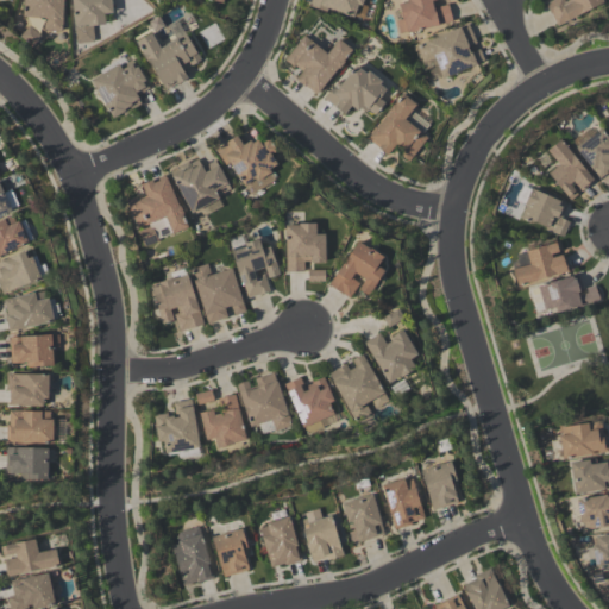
[(62,0),(61,31),(43,30),(44,19),(22,18),(23,0),(62,0)]
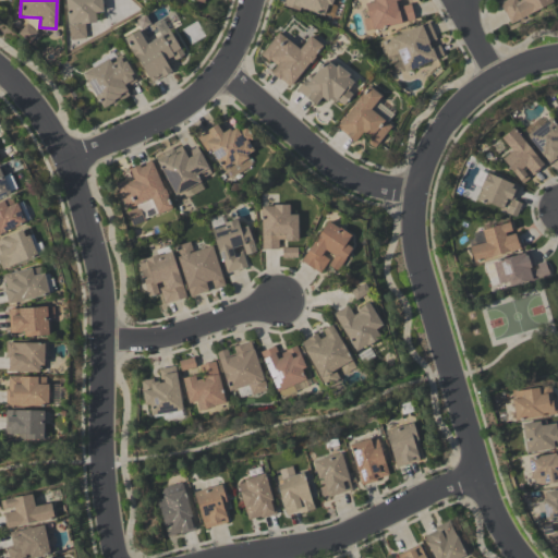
[(101,0),(102,12),(95,13),(96,23),(84,24),(86,39),(70,40),(64,0),(101,0)]
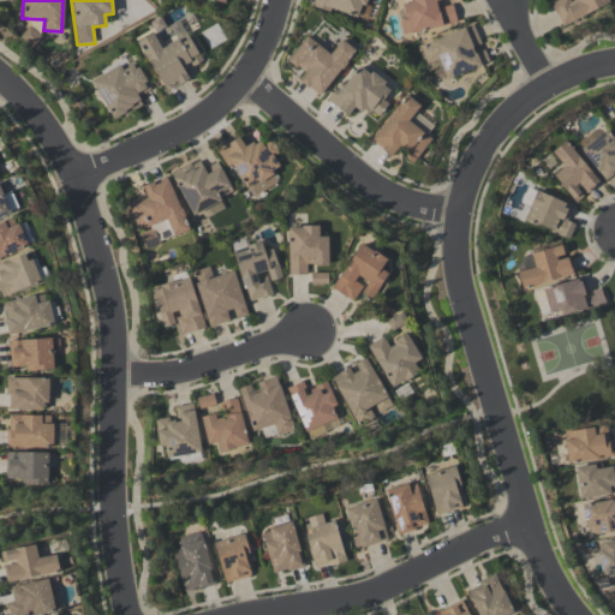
[(312,6),(314,0),(366,0),(365,6),(360,5),(357,18),(330,9),(329,12),(312,6)]
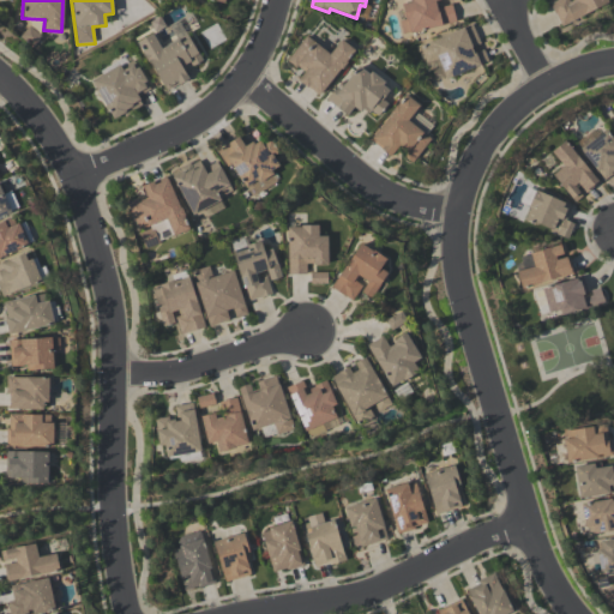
[(437,8),(451,5),(456,23),(410,34),(410,32),(402,34),(399,22),(405,20),(401,5),(411,2),(410,0),(440,0),(434,1),(437,8)]
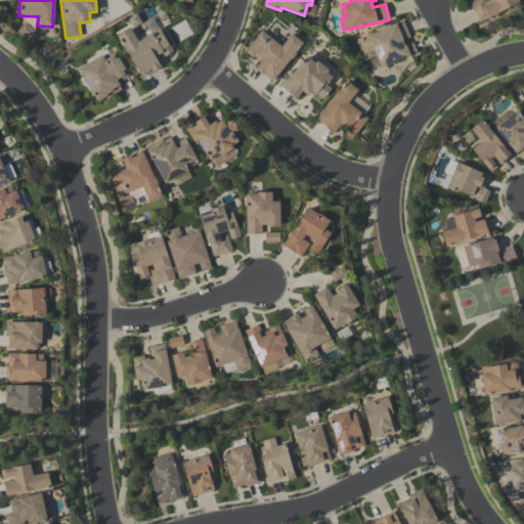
[(517,0),(519,3),(479,23),(474,12),(473,12),(469,4),(476,0),(485,0),(487,4),(491,2),(490,0),(517,0)]
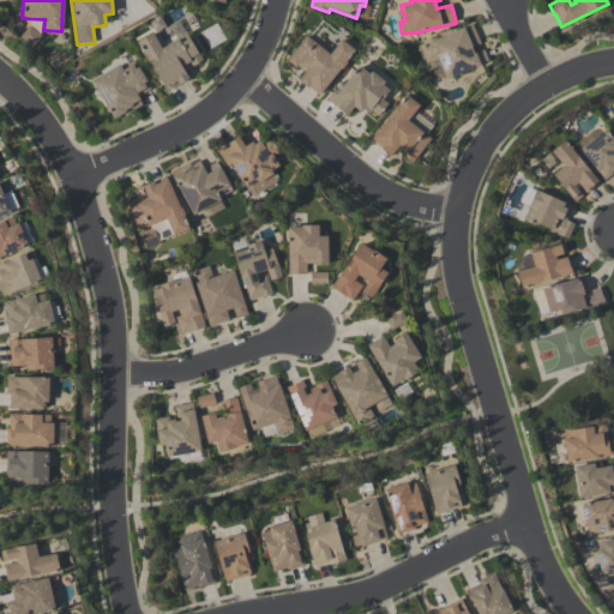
[(420,48),(471,25),(480,43),(471,48),(474,54),(483,50),(488,61),(446,79),(437,59),(427,64),(420,48)]
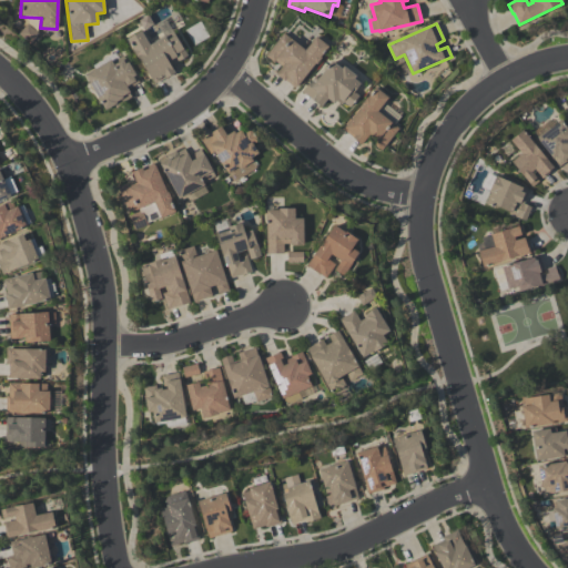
[(153,85),(138,58),(135,58),(132,51),(133,51),(127,39),(141,31),(149,46),(172,32),(182,49),(183,48),(188,57),(178,62),(178,61),(170,66),(174,73),(153,85)]
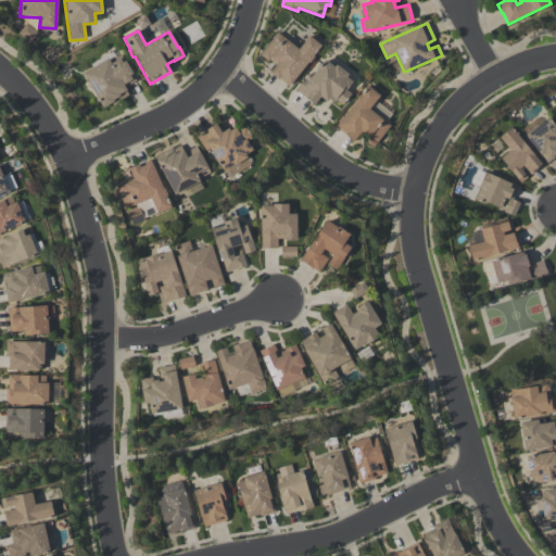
[(321,46),(313,57),(314,58),(310,63),(307,62),(289,87),(278,79),(278,80),(269,73),(275,65),(268,61),(267,62),(258,55),(277,33),(298,50),(308,36),(321,46)]
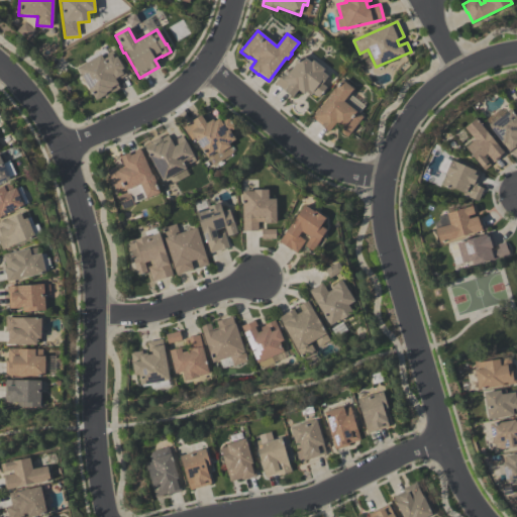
[(116,82),(120,89),(113,93),(113,94),(105,99),(103,96),(95,101),(77,69),(86,64),(84,60),(104,48),(107,54),(112,50),(126,76),(116,82)]
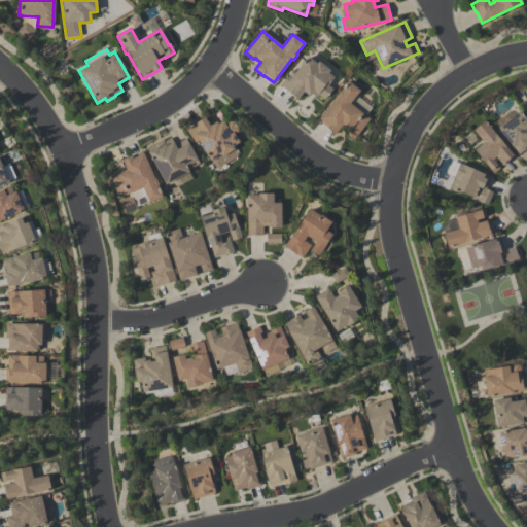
[(280,85),(292,70),(294,72),(307,57),(316,64),(318,62),(329,71),(327,73),(334,78),(327,85),(332,90),(324,100),(318,96),(316,98),(311,94),(309,97),(303,93),(297,100),(280,85)]
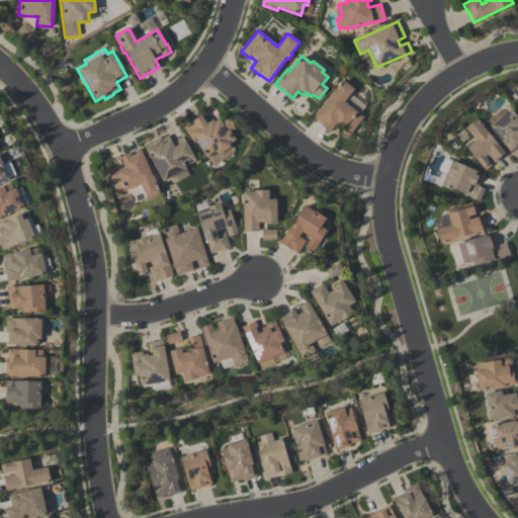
[(363,117),(347,138),(340,132),(342,130),(336,124),(329,133),(321,126),(322,125),(313,118),(330,96),(329,95),(334,90),(335,91),(342,81),(353,90),(344,102),(363,117)]
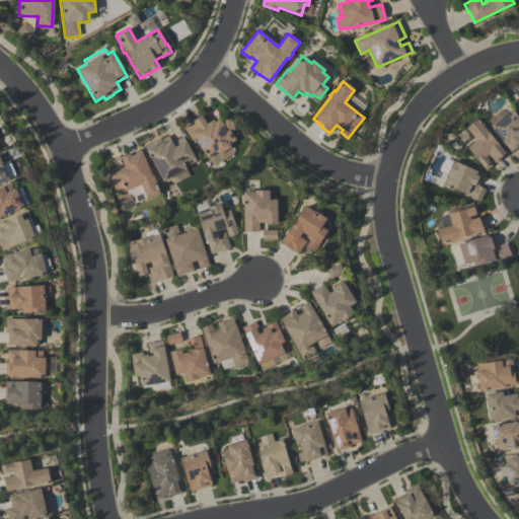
[(491,128),(512,110),(518,119),(518,146),(510,153),(491,128)]
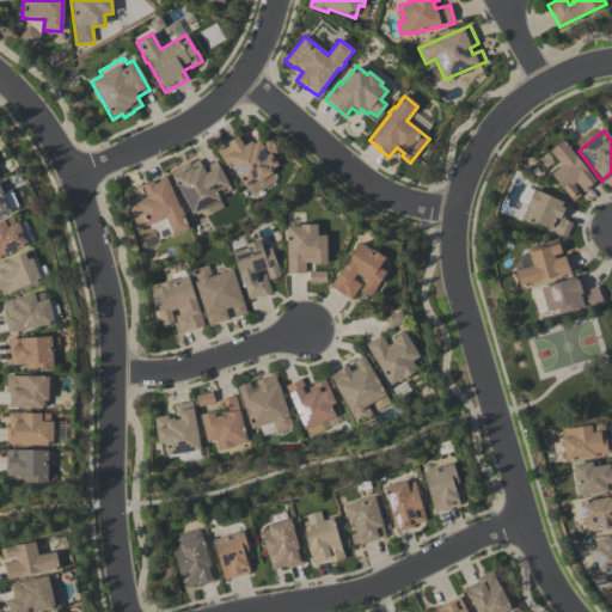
[(243,147),(251,141),(252,145),(258,141),(261,144),(269,139),(277,152),(271,157),(277,165),(270,171),(276,181),(251,197),(230,164),(226,166),(216,151),(237,138),(243,147)]
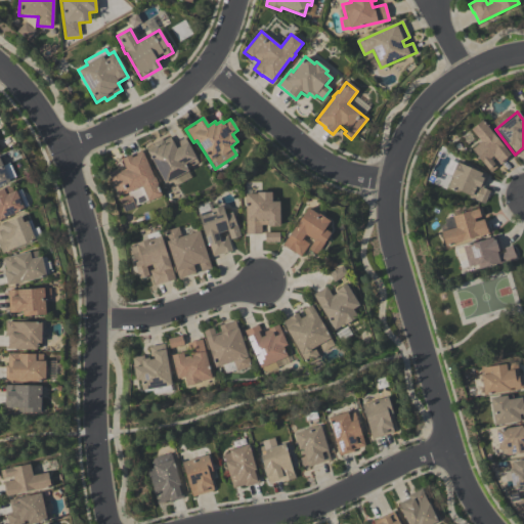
[(471,150),(480,142),(470,130),(481,121),(511,157),(499,166),(492,158),(489,160),(496,168),(490,173),(471,150)]
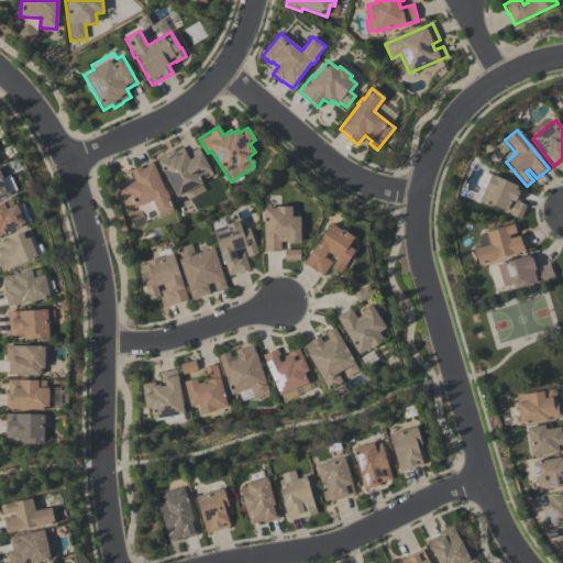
[(157,161),(165,156),(165,155),(174,150),(175,152),(183,147),(186,155),(198,148),(212,176),(200,183),(201,185),(176,198),(157,161)]
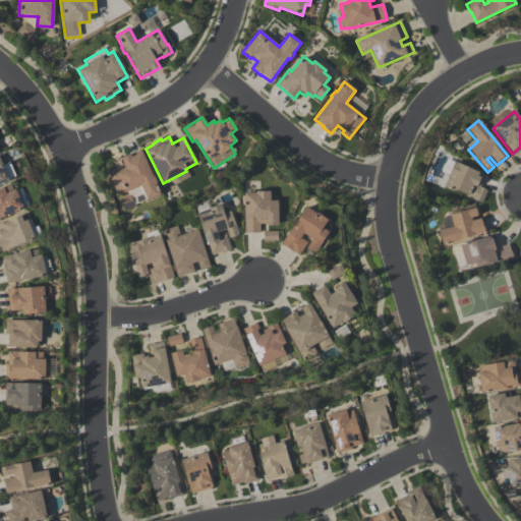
[(123,212),(117,199),(127,194),(126,192),(117,196),(107,173),(116,169),(117,172),(124,169),(120,159),(140,150),(153,178),(154,177),(157,184),(156,184),(160,195),(147,201),(147,200),(134,206),(135,207),(123,212)]
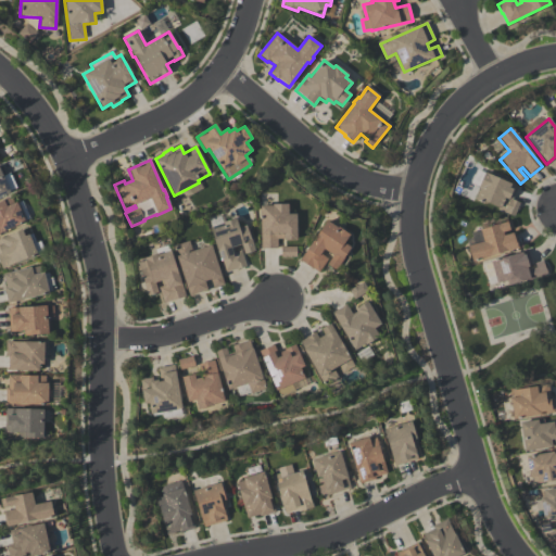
[(0,172),(2,177),(10,174),(16,188),(9,191),(10,193),(0,198),(0,172)]
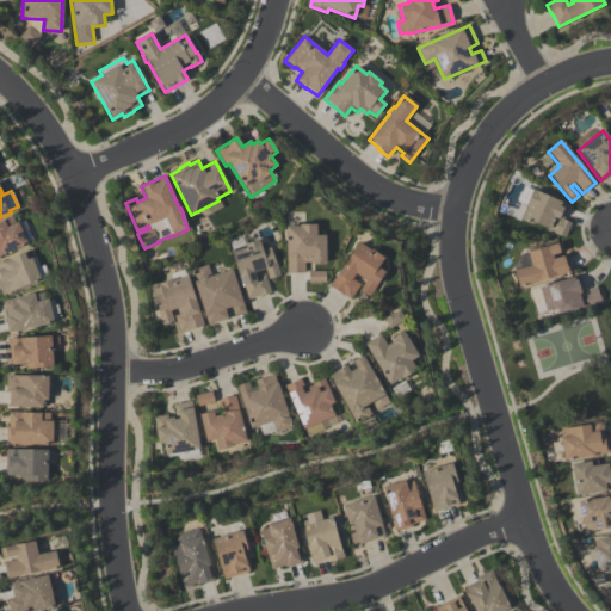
[(568,205),(562,220),(571,223),(563,239),(547,230),(547,229),(535,224),(534,226),(520,220),(526,208),(525,208),(532,191),(568,205)]
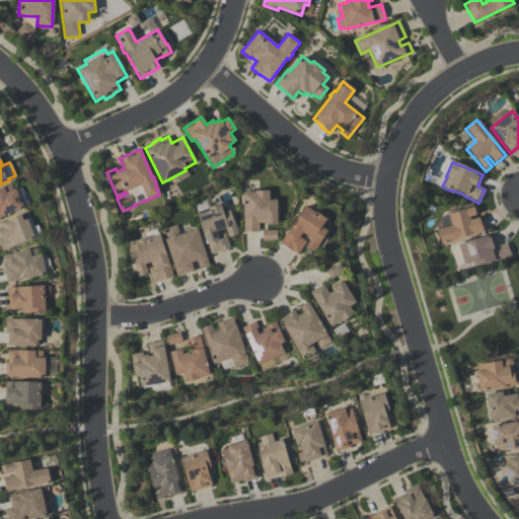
[(0,189),(10,184),(13,191),(15,190),(23,208),(0,218),(0,189)]
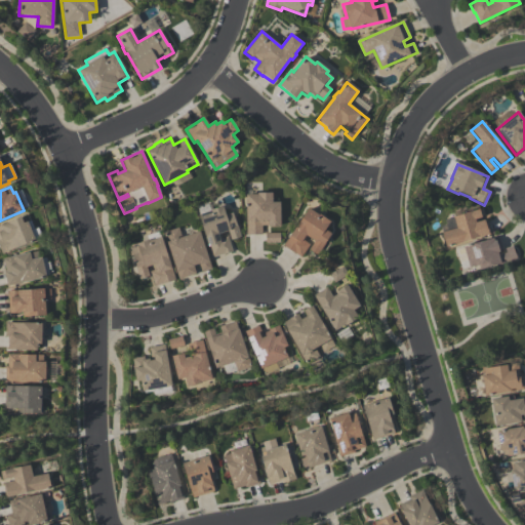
[(280,228),(268,228),(268,226),(261,227),(261,235),(246,235),(245,195),(256,195),(256,194),(272,194),(272,203),(279,203),(280,228)]
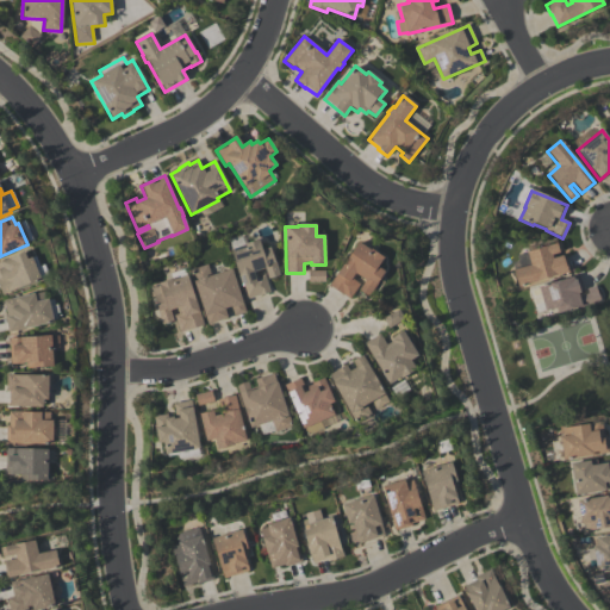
[(269,293),(246,300),(230,250),(243,247),(243,246),(259,241),(261,250),(269,248),(274,261),(279,277),(268,280),(265,269),(256,272),(257,278),(265,275),(269,293)]
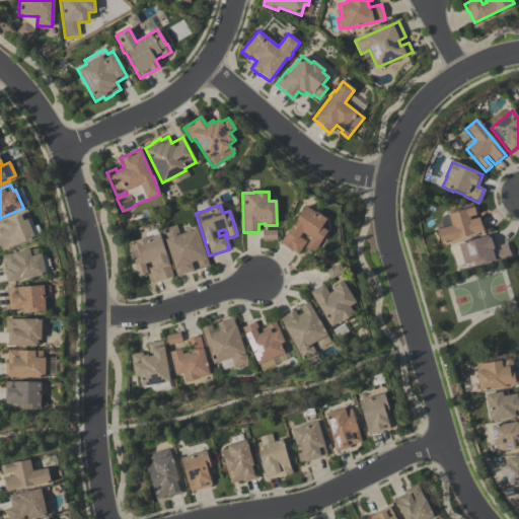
[(303,235),(300,239),(306,242),(297,255),(280,243),(304,207),(314,214),(315,213),(326,220),(321,228),(326,232),(312,253),(304,247),(310,239),(303,235)]
